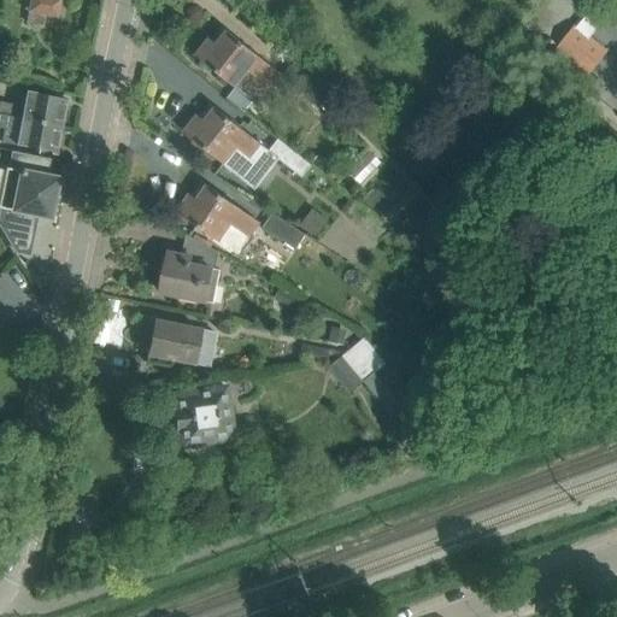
[(60,0),(30,0),(27,24),(43,28),(46,16),(57,18),(60,0)]
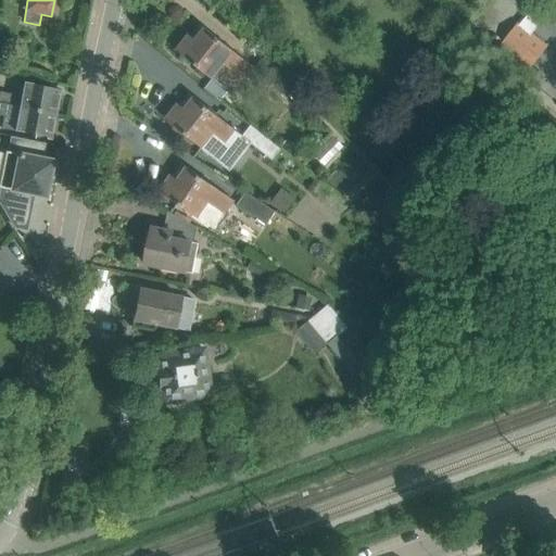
[(518,24),(515,27),(502,45),(530,66),(546,46),(518,24)]
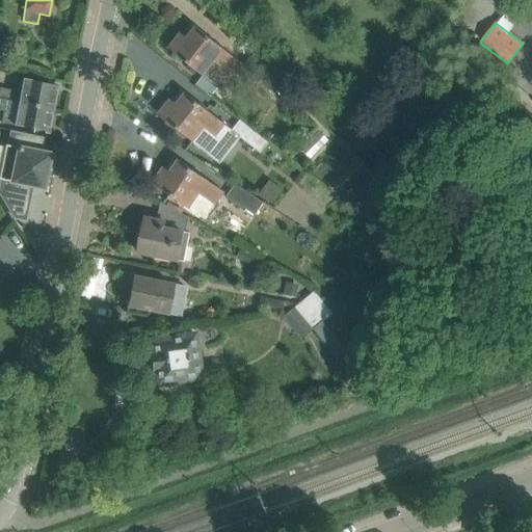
[(168,48),(185,61),(198,72),(210,58),(230,74),(239,61),(191,24),(183,35),(180,33),(168,48)]
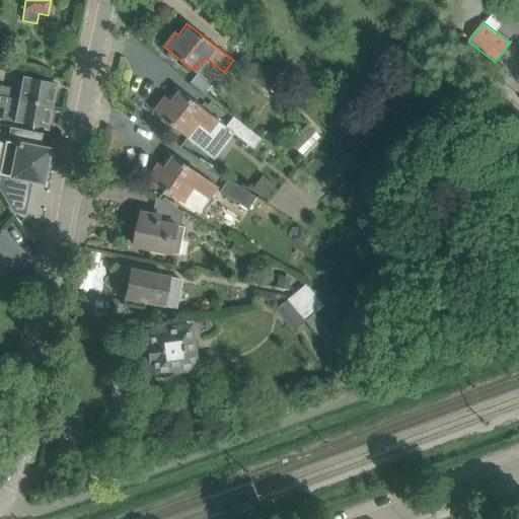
[(205,94),(214,84),(199,72),(190,82),(205,94)]
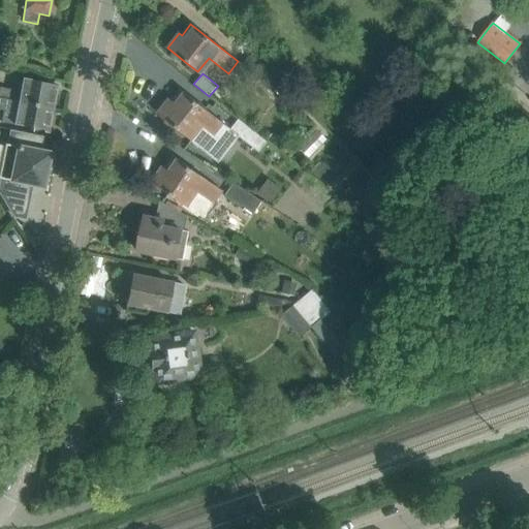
[(0,87),(0,97),(52,107),(56,85),(23,79),(20,97),(10,95),(11,90),(1,88),(0,87)]
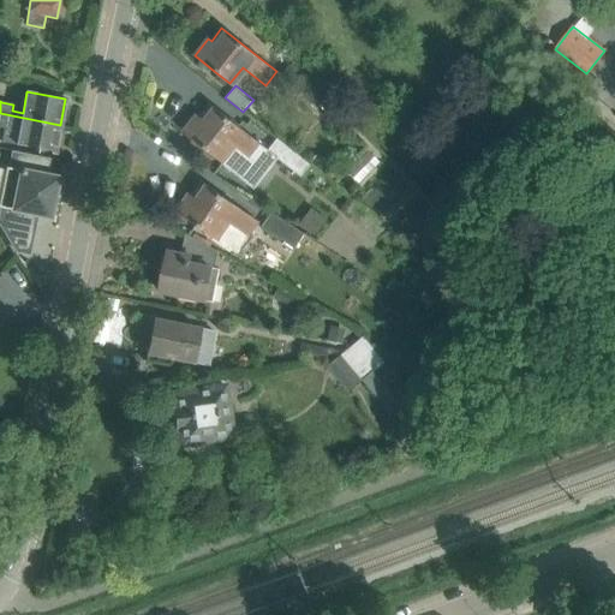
[(196,114),(183,132),(202,147),(220,161),(225,165),(238,148),(255,161),(264,148),(228,119),(209,103),(199,117),(196,114)]
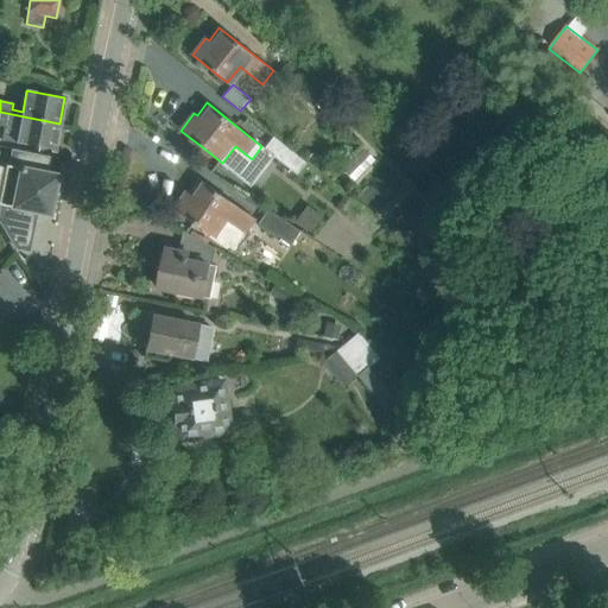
[(0,126),(4,127),(1,140),(16,143),(54,151),(59,124),(0,112),(0,126)]
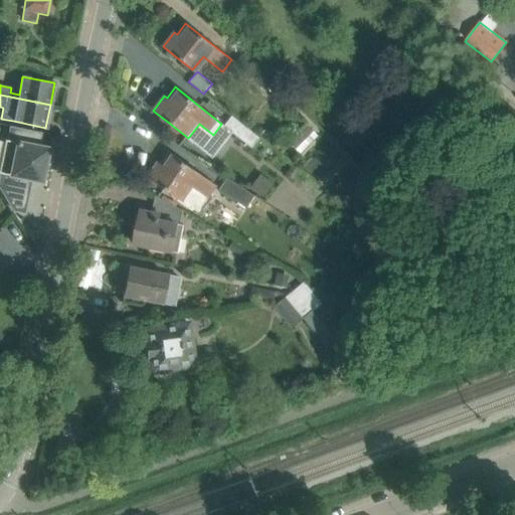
[(224,127),(241,140),(252,148),(260,138),(231,117),(224,127)]
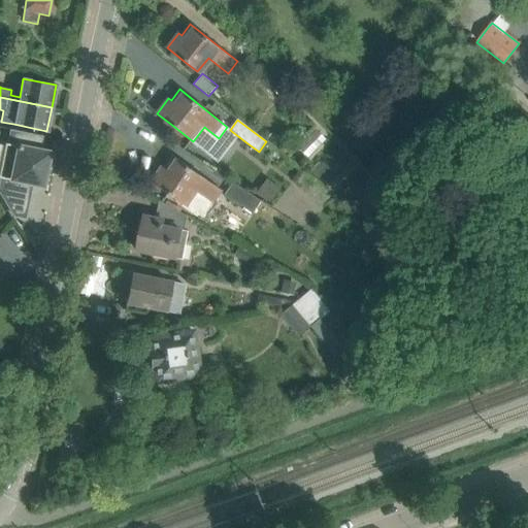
[(0,196),(12,217),(25,219),(32,186),(44,189),(52,152),(39,147),(42,136),(9,129),(0,173),(0,196)]
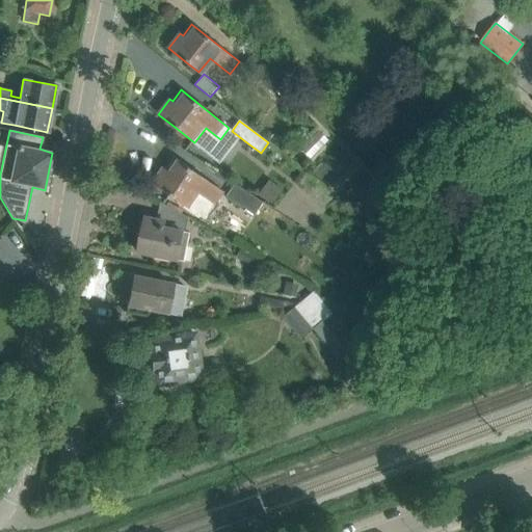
[(153,183),(169,194),(185,205),(195,190),(215,204),(223,191),(174,157),(165,169),(163,167),(153,183)]
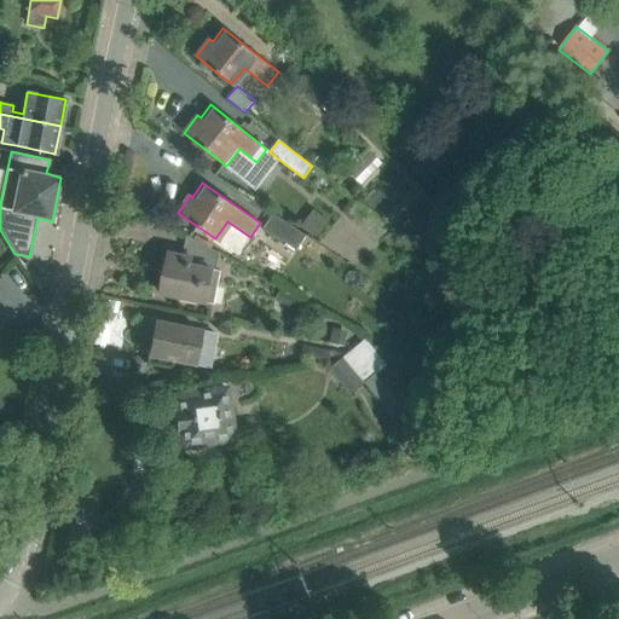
[(298,249),(307,236),(275,215),(266,227),(298,249)]
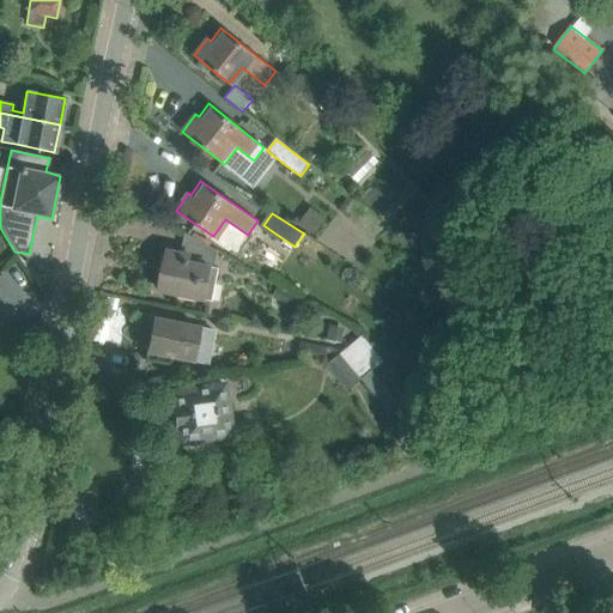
[(159,291),(183,296),(212,302),(218,267),(190,262),(192,256),(168,250),(159,291)]
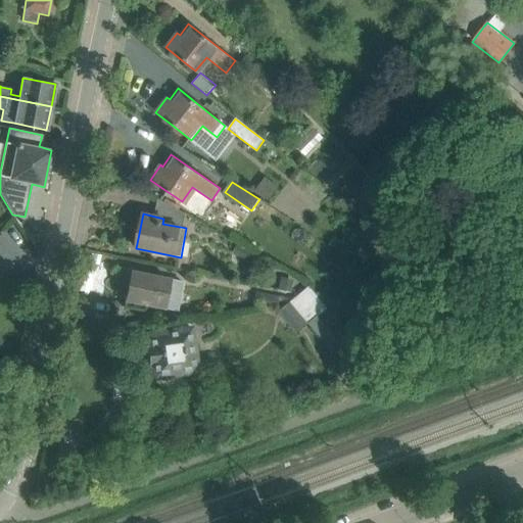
[(252,253),(237,244),(232,254),(240,258),(244,263),(241,275),(253,277),(256,262),(252,253)]
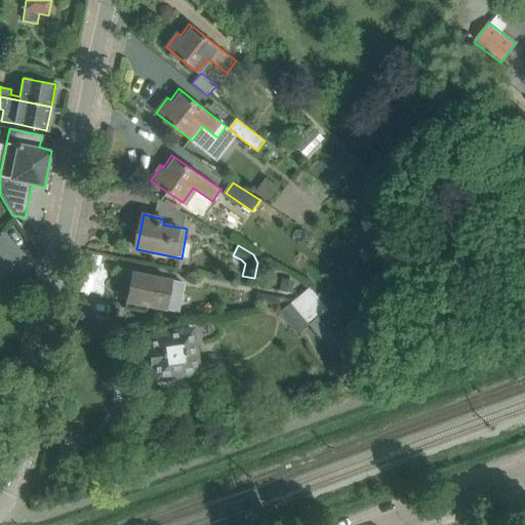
[(362,246),(356,250),(365,261),(371,257),(362,246)]
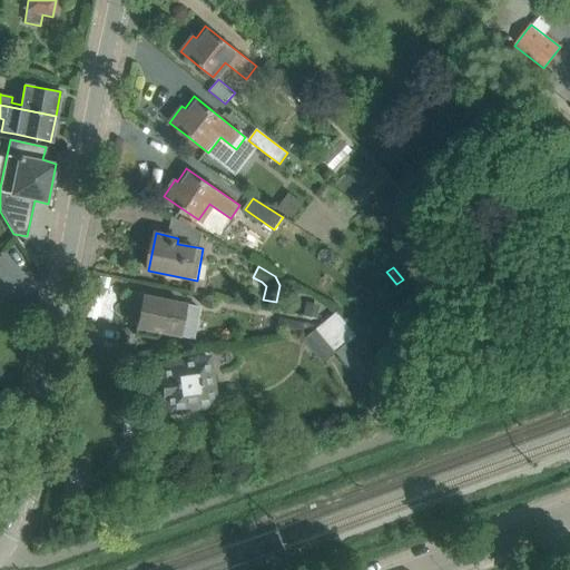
[(136,334),(157,338),(158,332),(179,335),(185,304),(143,296),(136,334)]
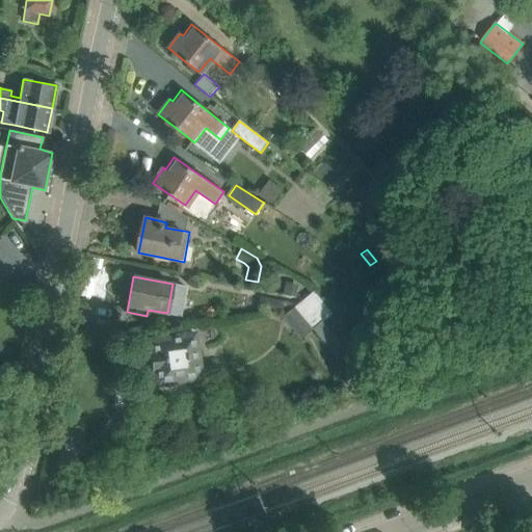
[(286,282),(283,295),(295,298),(299,285),(286,282)]
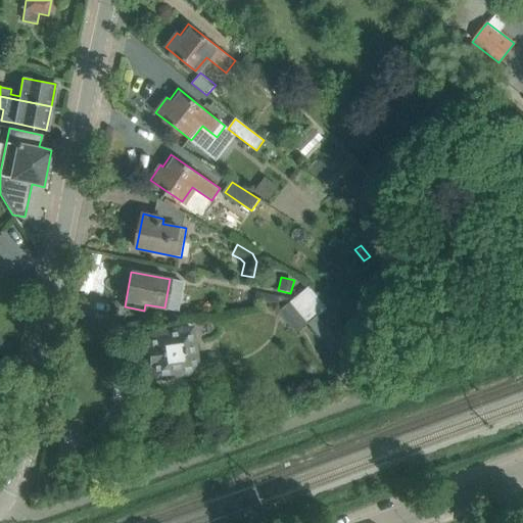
[(307,285),(298,293),(318,317),(327,308),(307,285)]
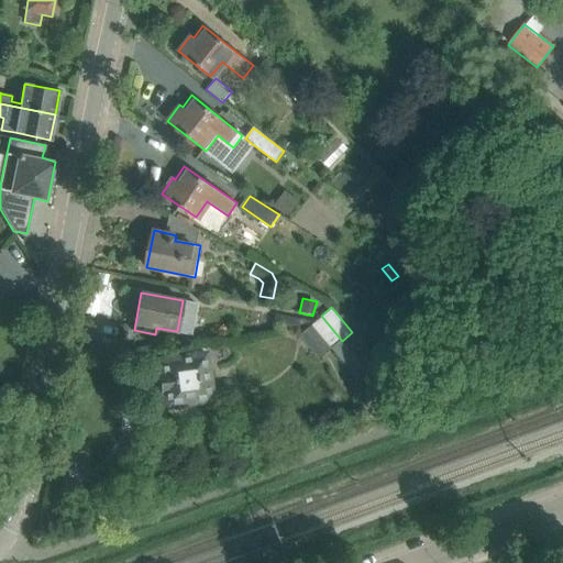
[(309,326),(309,320),(275,315),(274,327),(289,330),(309,326)]
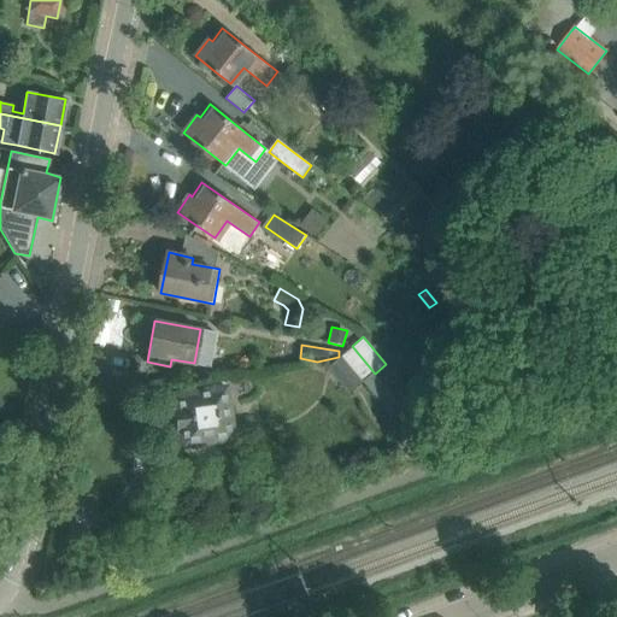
[(375,374),(352,346),(341,356),(364,382),(375,374)]
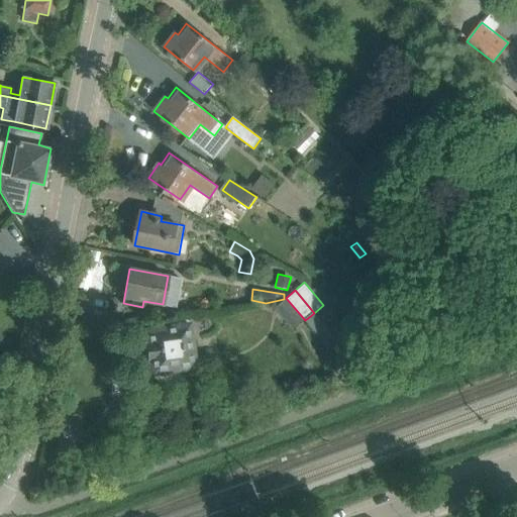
[(275,307),(281,314),(294,329),(305,320),(286,298),(275,307)]
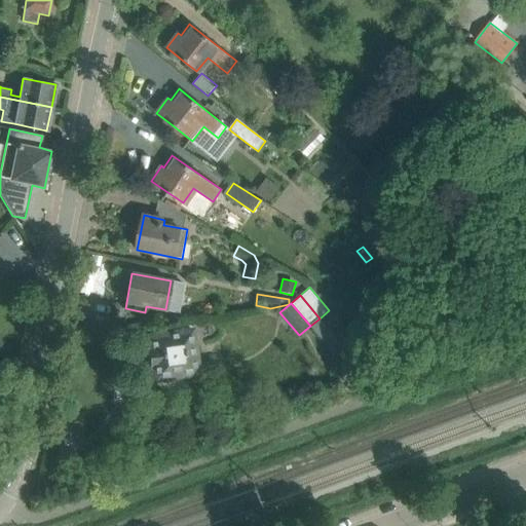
[(327,328),(317,336),(322,341),(333,354),(343,347),(331,333),(327,328)]
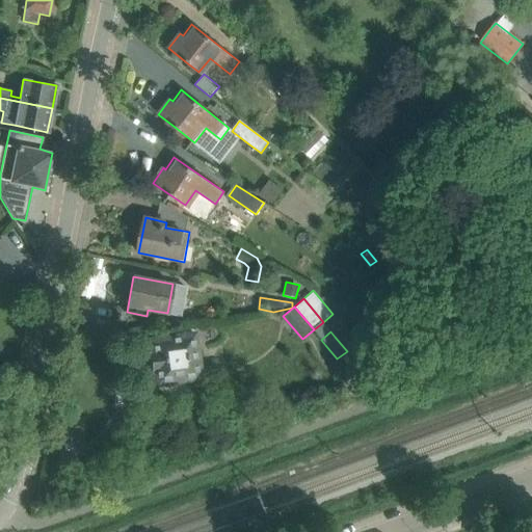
[(195,335),(171,338),(151,340),(157,383),(201,378),(195,335)]
